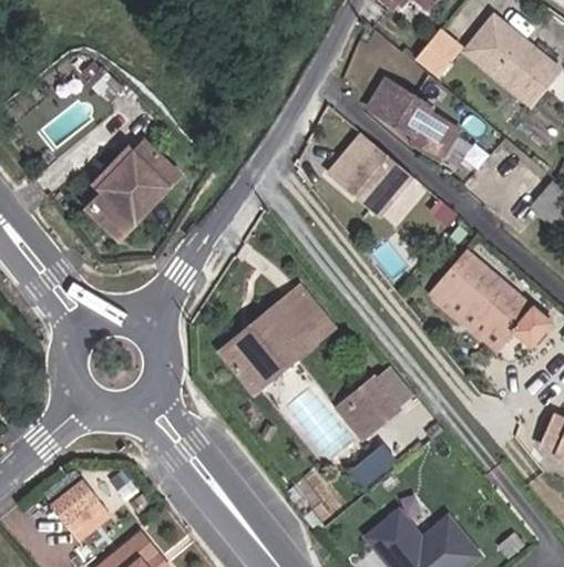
[(400,2),(397,0),(378,0),(392,12),(400,2)]
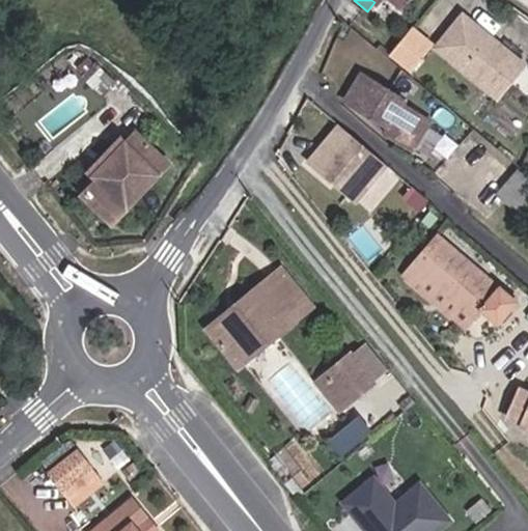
[(527,65),(467,16),(441,49),(489,88),(506,66),(519,76),(527,65)]
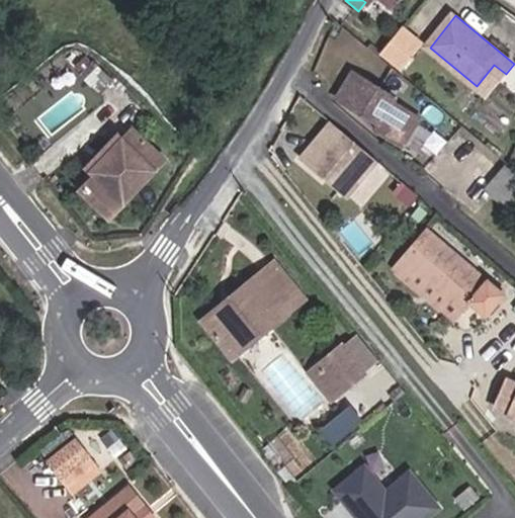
[(421,47),(403,32),(381,58),(400,73),(421,47)]
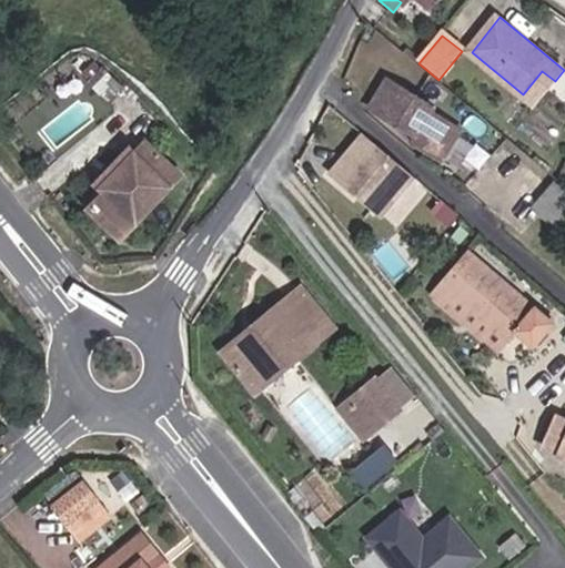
[(536,104),(555,81),(542,71),(523,94),(536,104)]
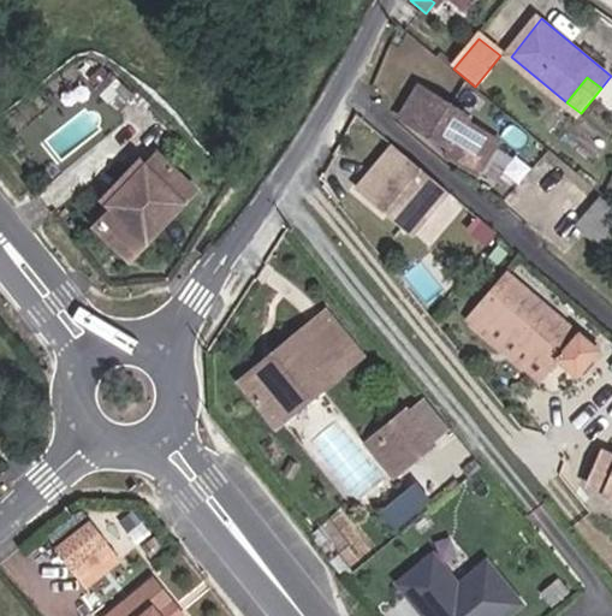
[(462,117),(463,114),(416,86),(398,114),(444,144),(443,149),(463,163),(463,164),(480,175),(482,170),(495,149),(501,141),(468,119),(462,117)]
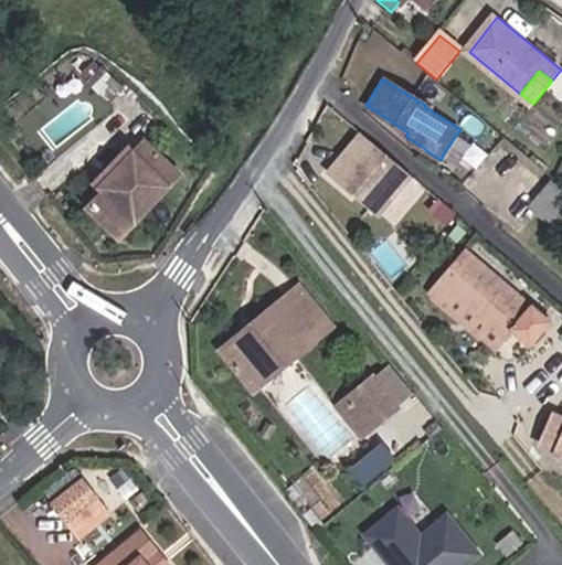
[(324,171),(374,214),(410,173),(359,130),(324,171)]
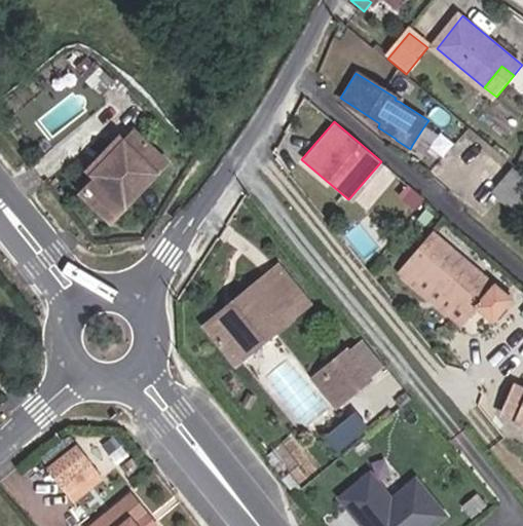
[(436,136),(423,127),(412,145),(425,153),(436,136)]
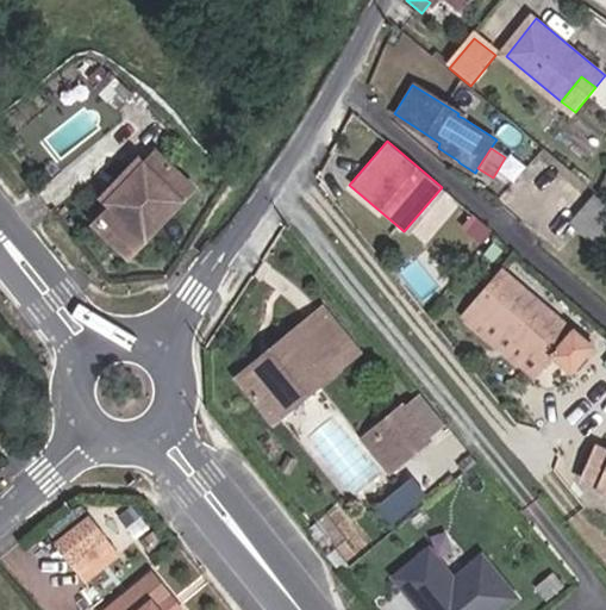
[(122,198),(98,222),(127,250),(177,199),(174,194),(186,182),(154,151),(116,191),(122,198)]
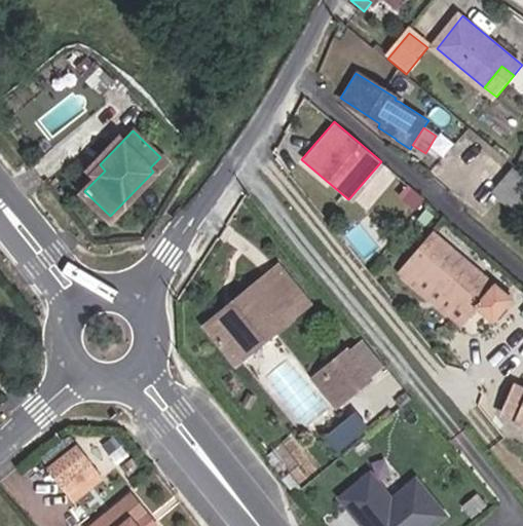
[(79,186),(84,191),(105,171),(100,164),(79,186)]
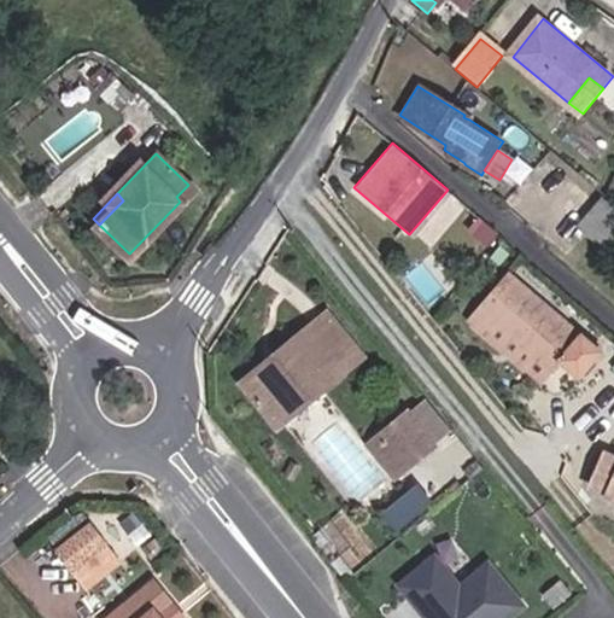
[(608,249),(613,240),(613,203),(603,194),(579,223),(608,249)]
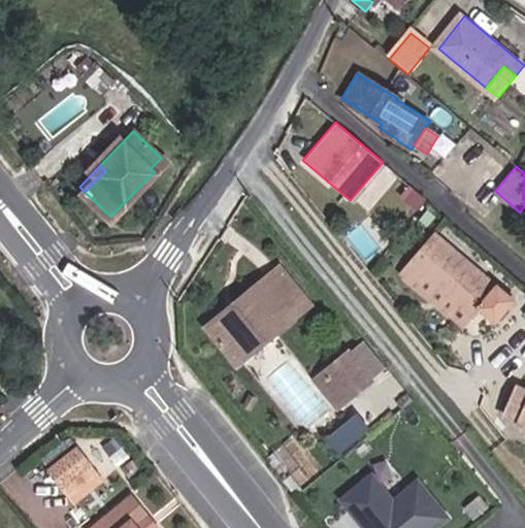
[(509,300),(454,252),(435,236),(407,266),(467,319),(478,308),(492,321),(509,300)]
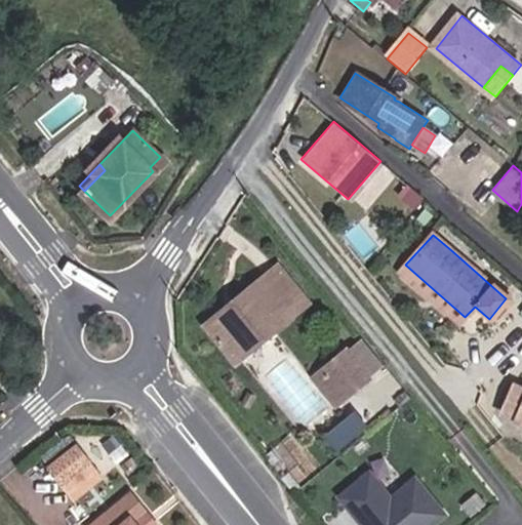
[(239,305),(208,328),(234,360),(307,300),(276,263),(234,297),(239,305)]
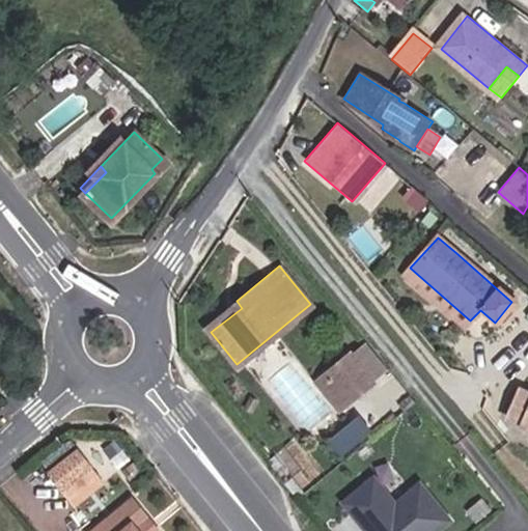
[(470,320),(410,268),(403,276),(463,329),(470,320)]
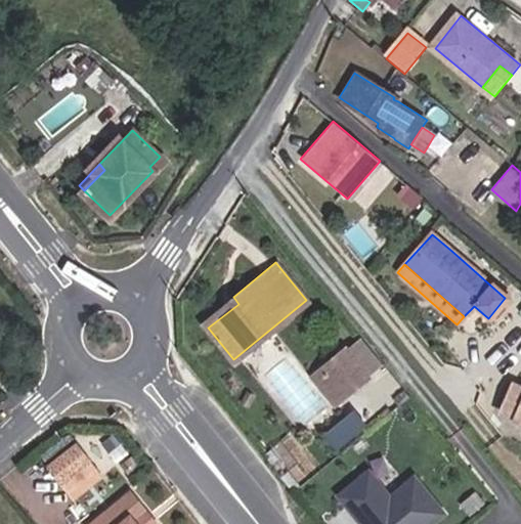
[(203,320),(208,328),(239,304),(233,297),(203,320)]
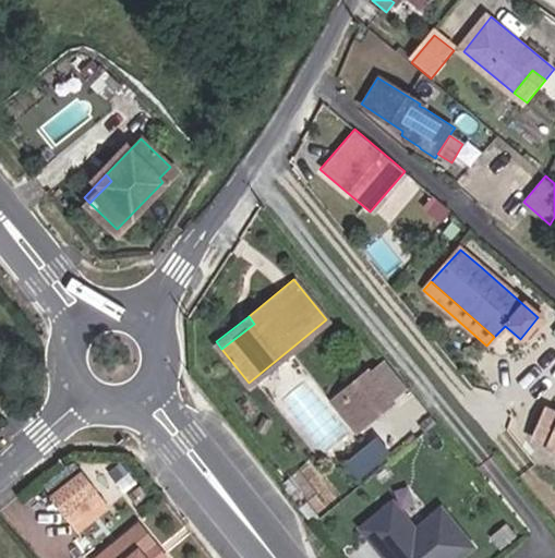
[(345,388),(369,417),(390,400),(366,370),(345,388)]
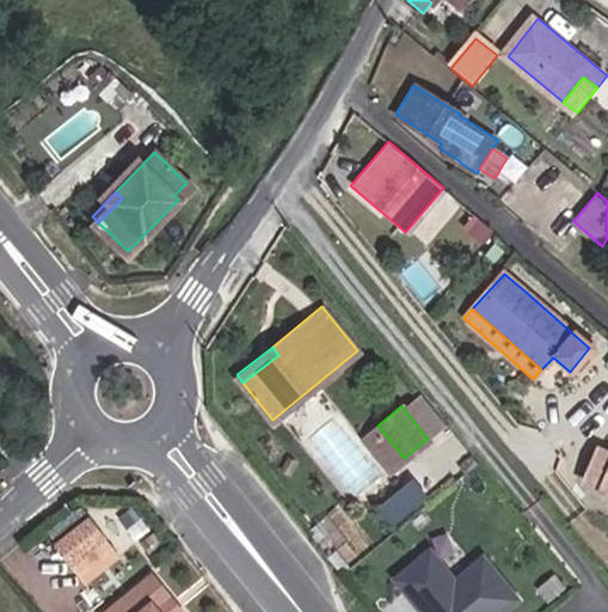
[(363,438),(388,470),(404,458),(378,426),(363,438)]
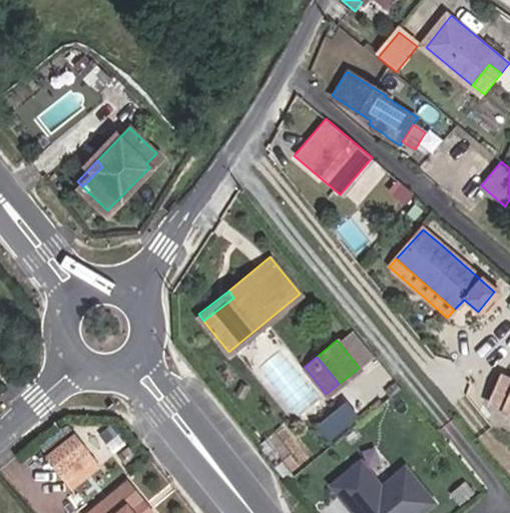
[(501,410),(509,389),(509,380),(503,378),(491,406),(501,410)]
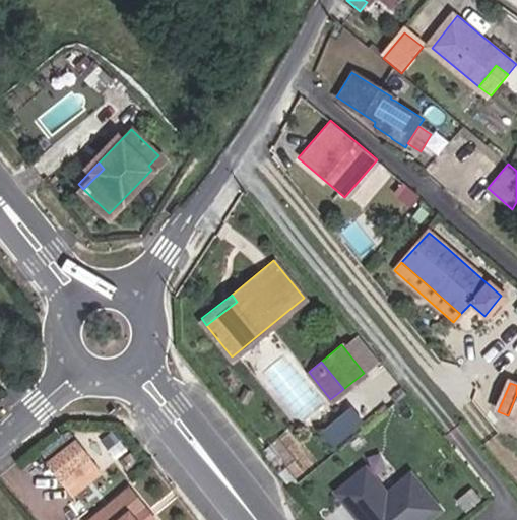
[(516,418),(516,394),(508,415),(516,418)]
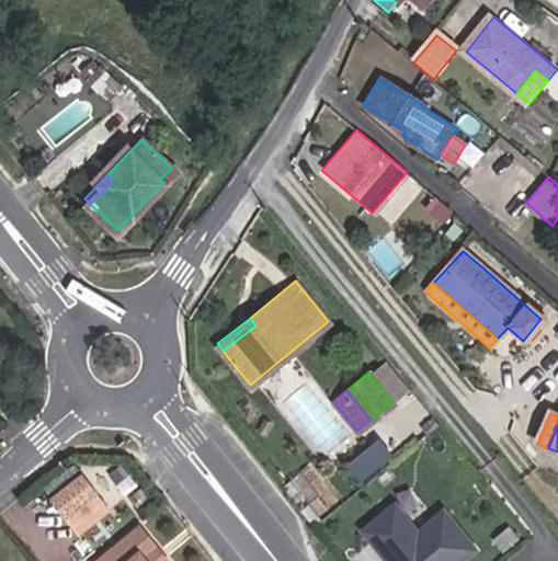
[(378,437),(344,460),(356,477),(390,454),(378,437)]
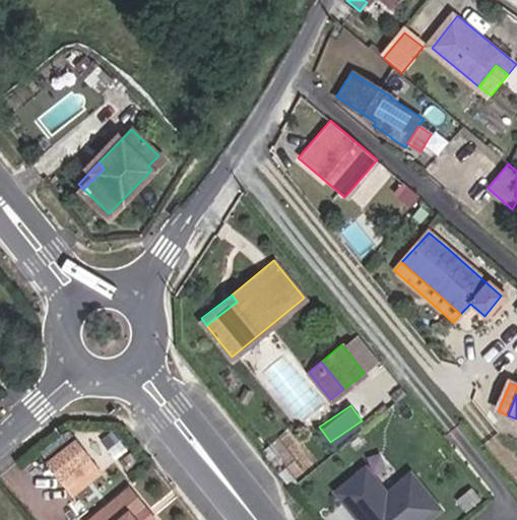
[(75,438),(45,462),(60,481),(91,457),(75,438)]
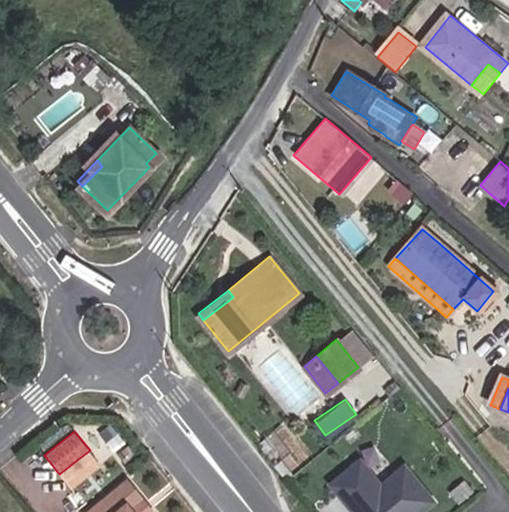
[(90,450),(59,474),(69,486),(99,462),(90,450)]
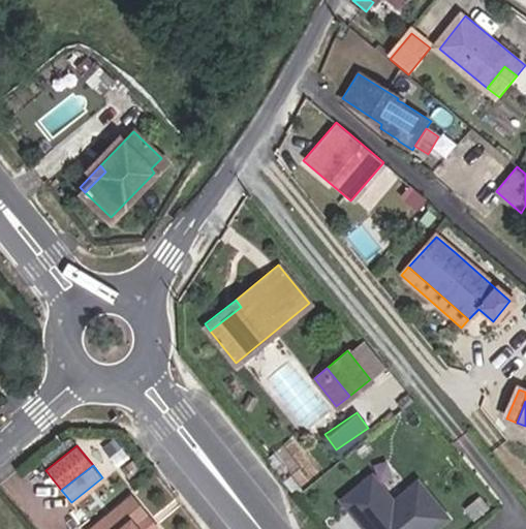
[(365,528),(429,528),(446,515),(415,478),(391,499),(369,473),(339,498),(365,528)]
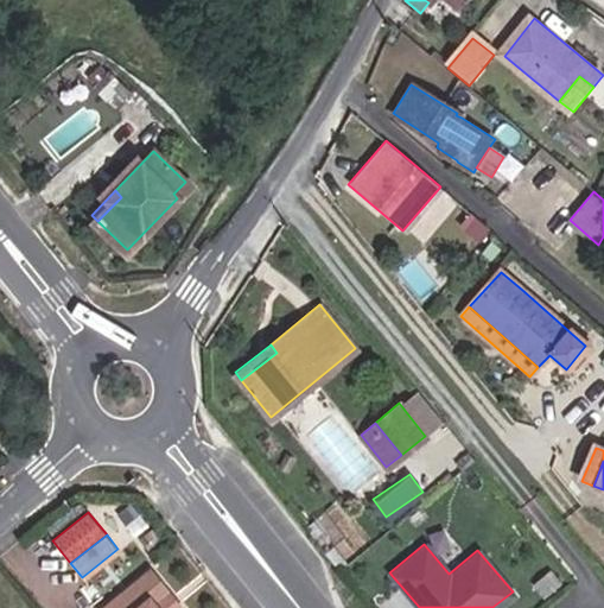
[(541,593),(558,577),(548,565),(531,581),(541,593)]
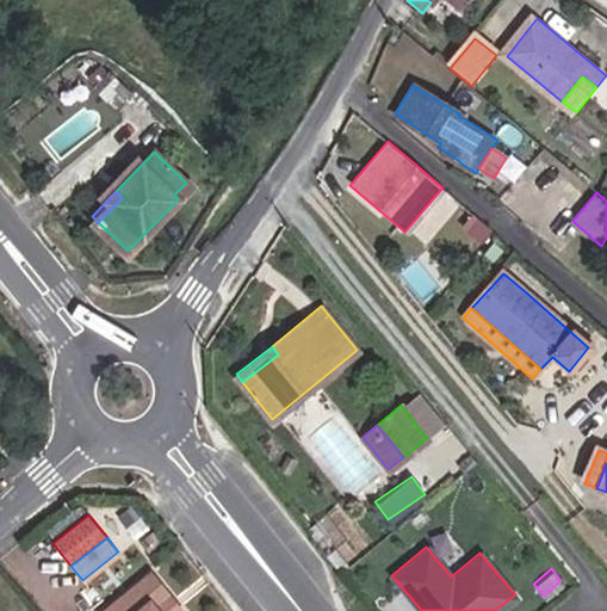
[(154,610),(147,600),(162,588),(149,573),(103,610),(154,610)]
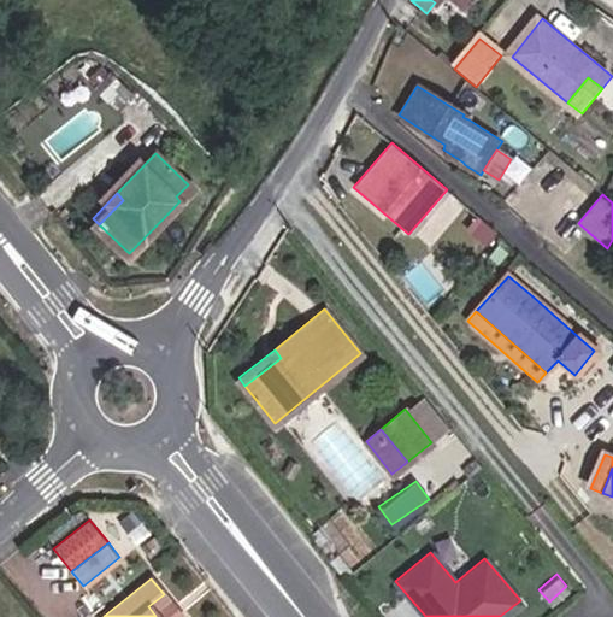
[(182,616),(164,594),(148,606),(155,616),(182,616)]
